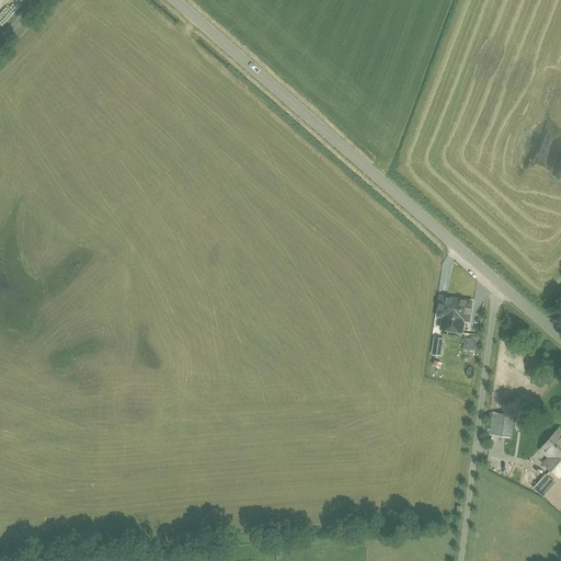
[(473,301),(439,296),(436,318),(442,319),(439,331),(462,334),(465,322),(470,323),(473,301)]
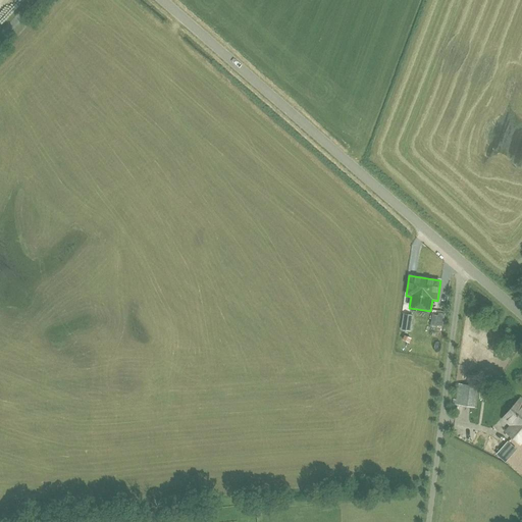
[(413,315),(404,313),(401,329),(411,331),(413,315)]
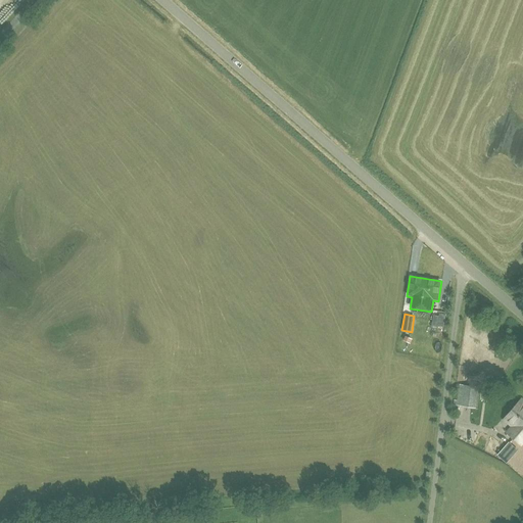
[(431,327),(443,329),(445,315),(439,314),(438,316),(433,315),(431,327)]
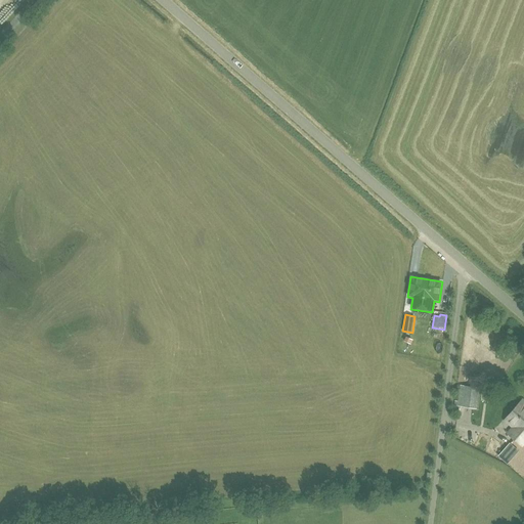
[(476,408),(479,388),(461,385),(457,405),(476,408)]
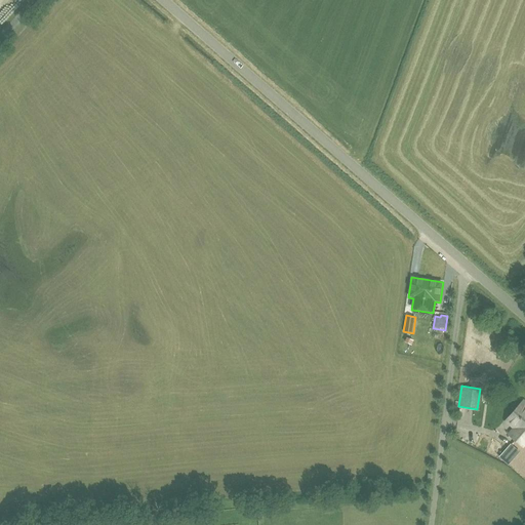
[(524,402),(524,401),(507,420),(515,429),(510,435),(517,441),(524,432),(524,402)]
